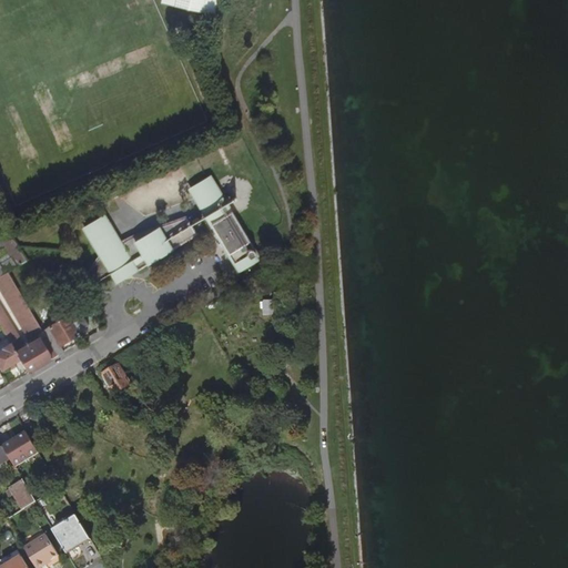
[(239,272),(262,259),(251,240),(211,174),(206,176),(188,189),(210,225),(219,241),(220,240),(239,272)]
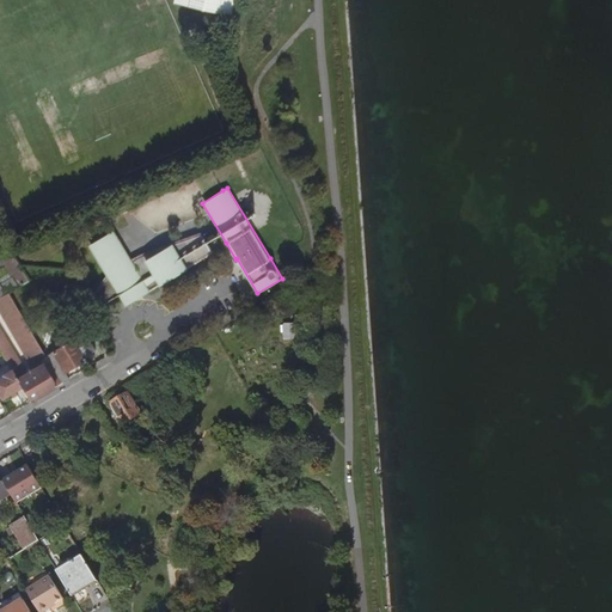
[(140,255),(128,262),(118,239),(116,240),(112,234),(106,237),(102,239),(98,242),(92,248),(95,254),(93,255),(109,276),(103,282),(101,285),(99,288),(97,293),(96,299),(95,303),(93,308),(95,310),(96,310),(99,306),(117,295),(123,306),(212,254),(200,233),(140,255)]
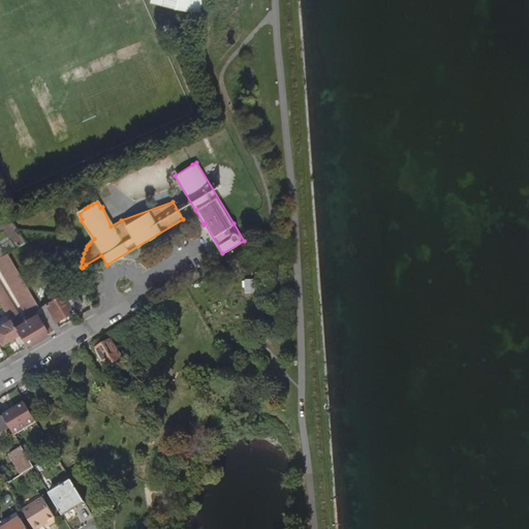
[(1,221),(18,248),(25,243),(9,216),(1,221)]
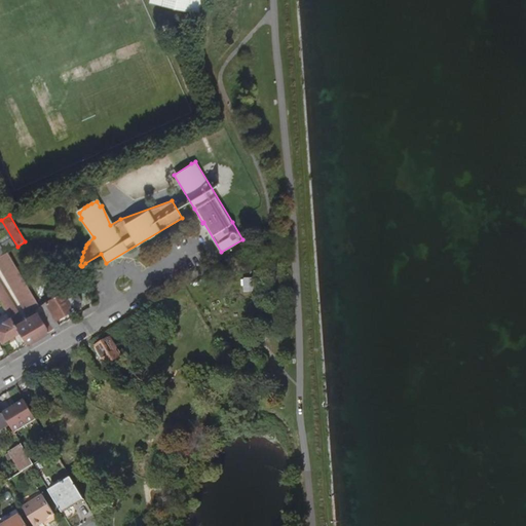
[(0,245),(0,256),(7,253),(12,249),(9,243),(1,248),(0,245)]
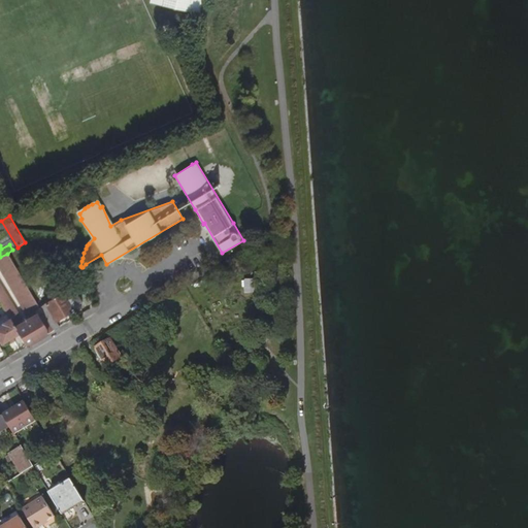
[(12,290),(18,298),(27,314),(38,306),(7,254),(0,257),(0,267),(5,276),(12,290)]
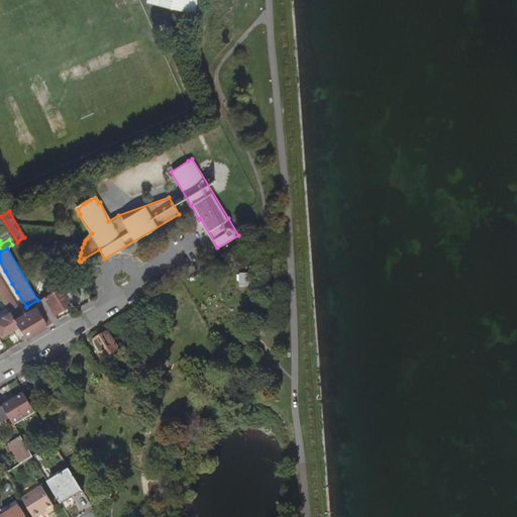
[(0,295),(10,312),(13,317),(20,312),(0,278),(0,295)]
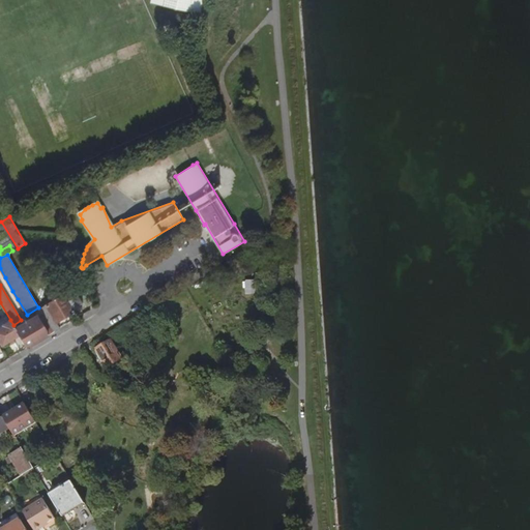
[(64,294),(75,312),(84,306),(71,287),(63,292),(64,294)]
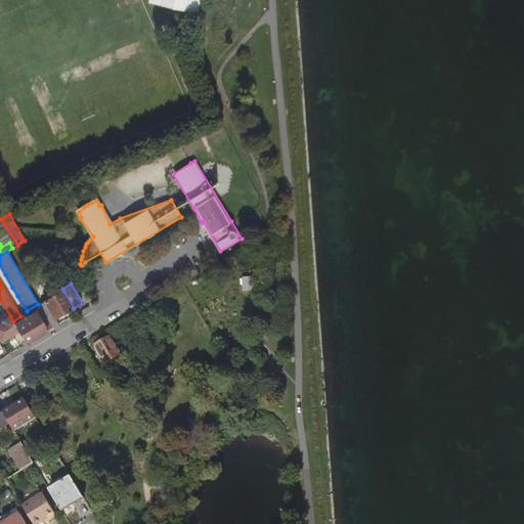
[(39,305),(53,329),(59,324),(56,318),(74,308),(63,291),(57,295),(54,290),(46,294),(49,299),(39,305)]
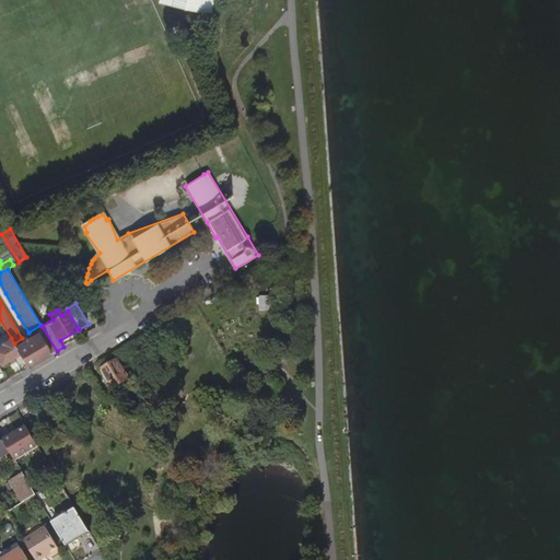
[(41,325),(28,333),(32,337),(38,333),(51,354),(57,351),(42,326),(41,325)]
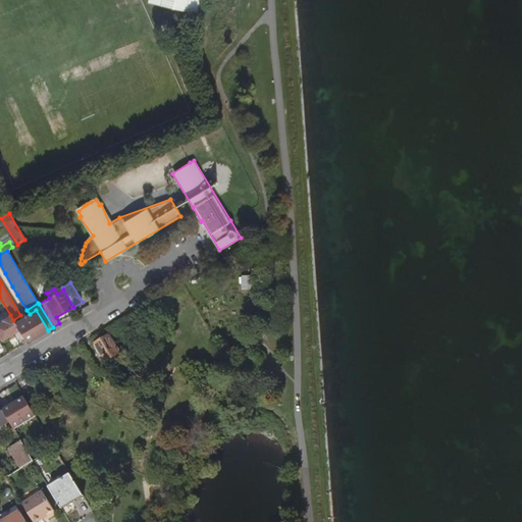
[(15,323),(18,329),(27,343),(48,330),(36,310),(30,314),(15,323)]
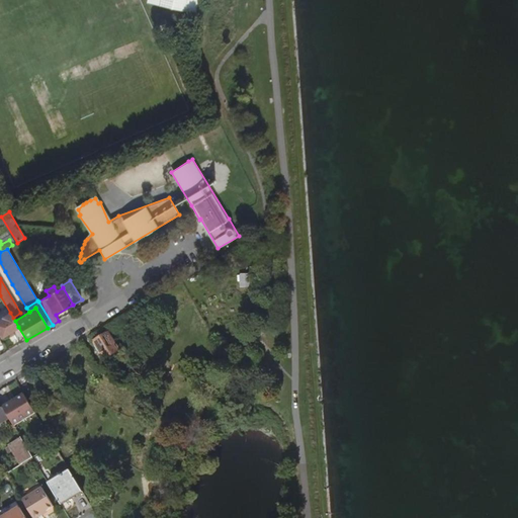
[(0,320),(0,331),(3,336),(18,327),(15,321),(13,318),(10,313),(3,317),(4,318),(0,320)]
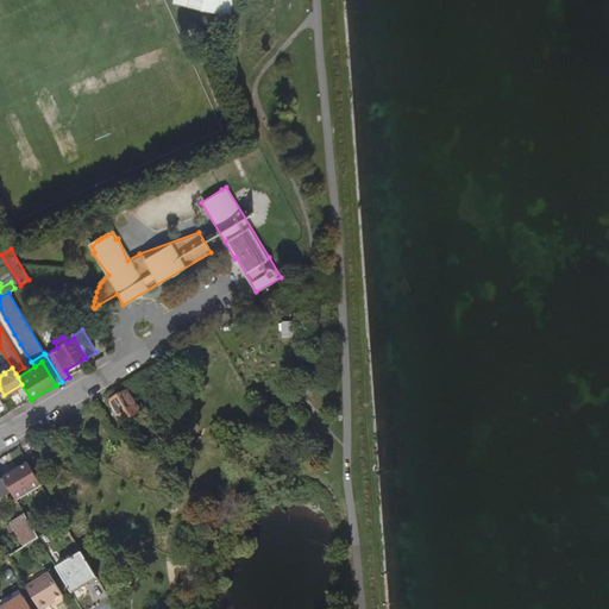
[(113,401),(127,421),(143,410),(129,390),(113,401)]
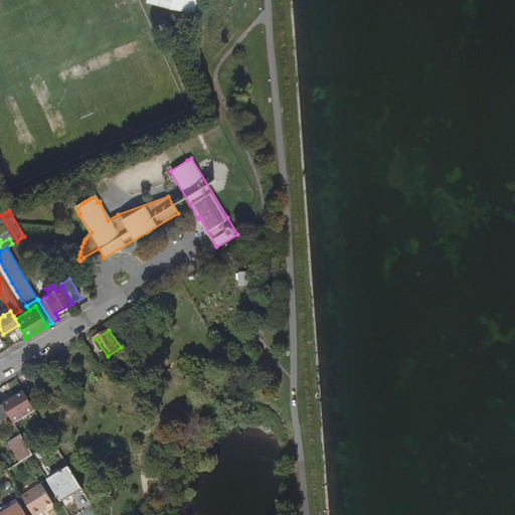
[(25,392),(5,404),(11,416),(16,423),(36,410),(25,392)]
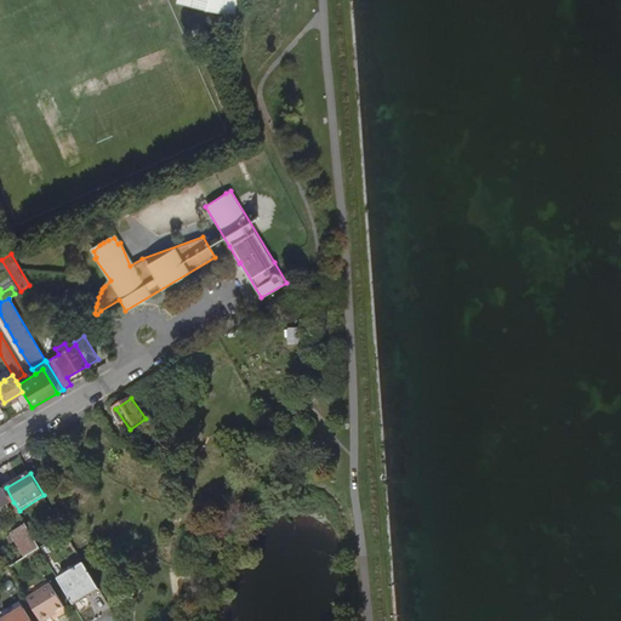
[(0,510),(13,502),(6,488),(3,490),(0,486),(0,510)]
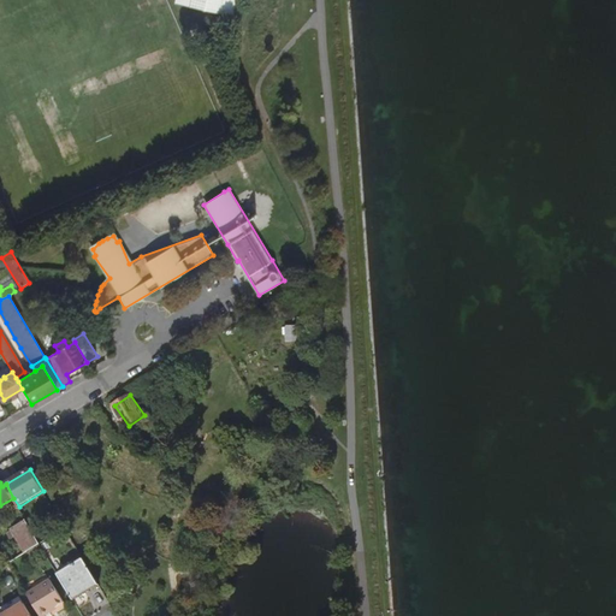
[(13,531),(27,552),(30,551),(42,544),(33,528),(28,521),(13,531)]
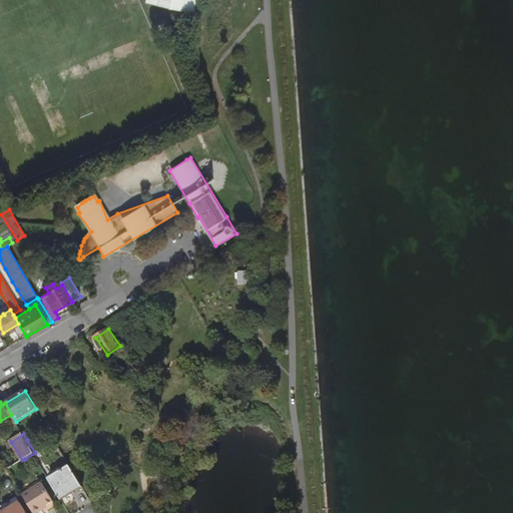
[(38,458),(48,478),(53,475),(39,450),(35,453),(38,458)]
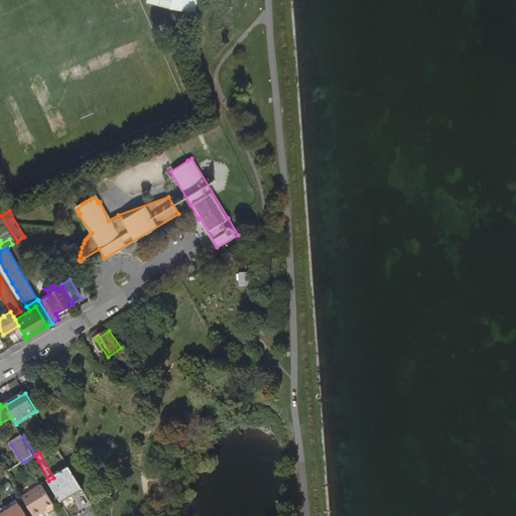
[(25,462),(28,467),(38,461),(35,456),(25,462)]
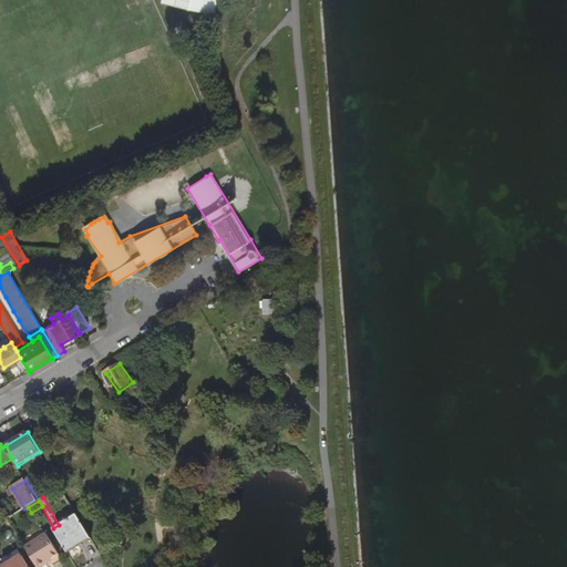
[(53,528),(68,553),(91,538),(76,514),(59,525),(53,528)]
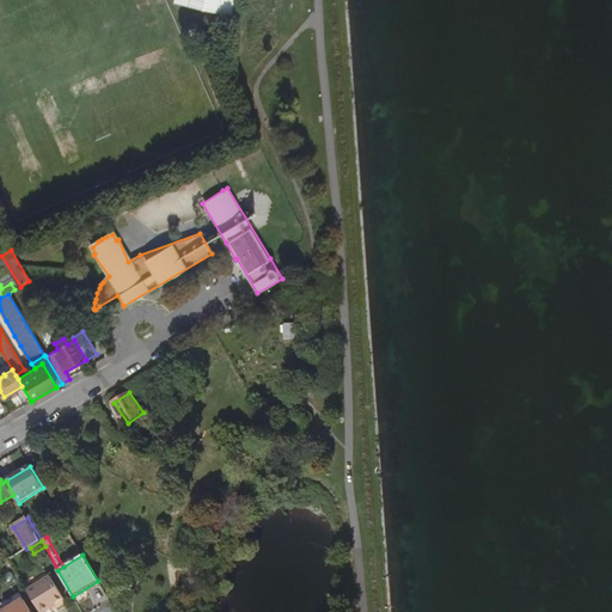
[(29,589),(36,601),(42,611),(43,611),(51,607),(50,605),(63,597),(51,576),(29,589)]
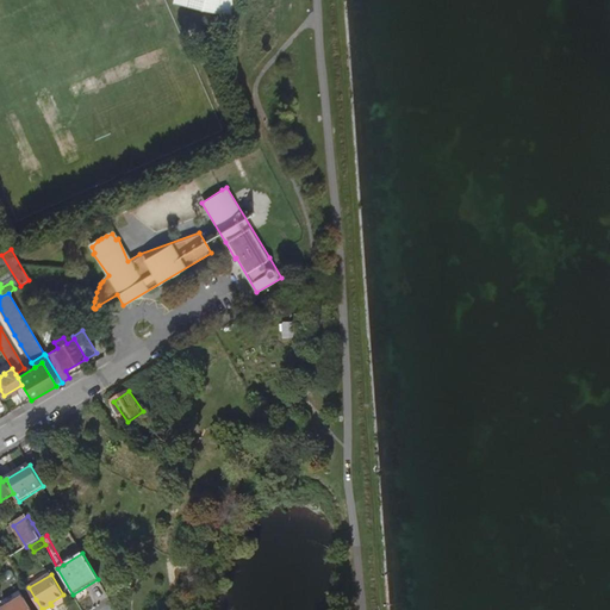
[(29,604),(32,609),(42,609),(36,599),(29,604)]
